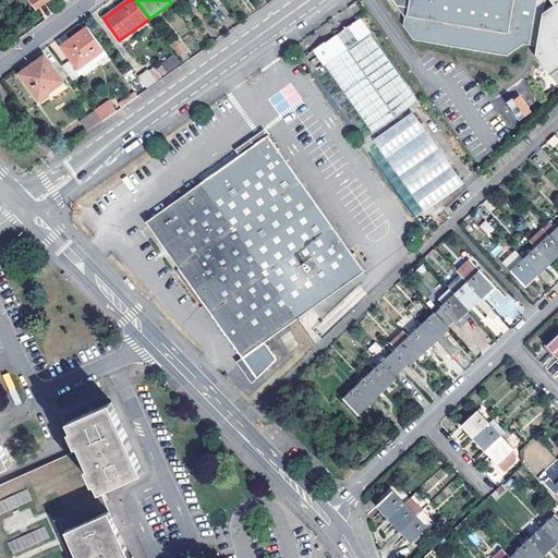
[(557,0),(395,0),(400,7),(411,8),(410,21),(408,20),(407,25),(416,40),(510,56),(525,45),(541,47),(538,56),(553,74),(557,70),(557,0)]
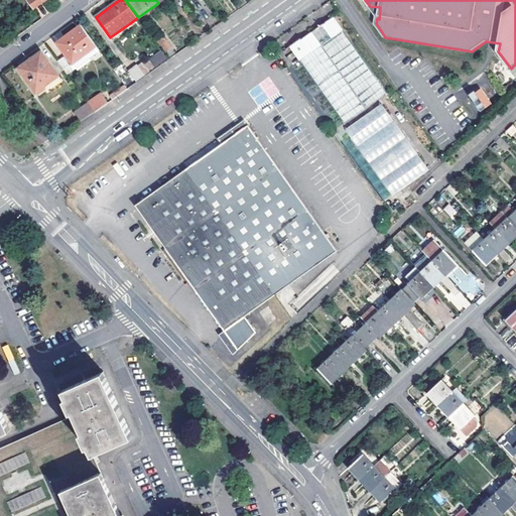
[(346,123),(387,94),(342,30),(343,29),(333,16),(301,38),(300,37),(289,46),(299,60),(300,59),(346,123)]
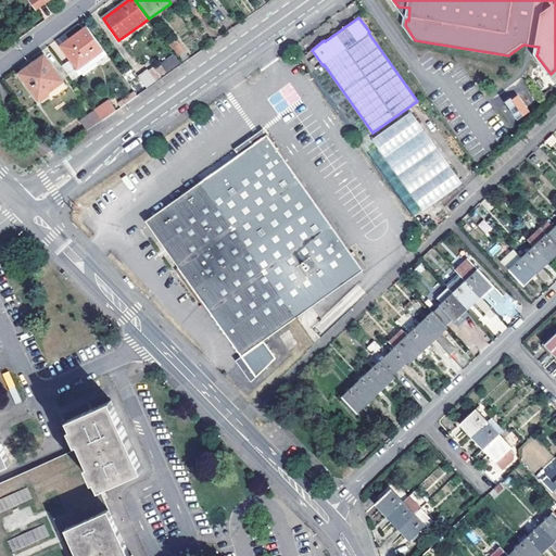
[(140,25),(118,40),(121,45),(142,29),(140,25)]
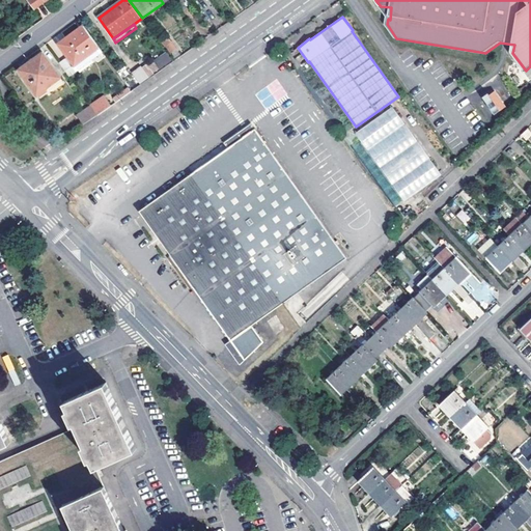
[(60,44),(75,64),(99,48),(84,27),(60,44)]
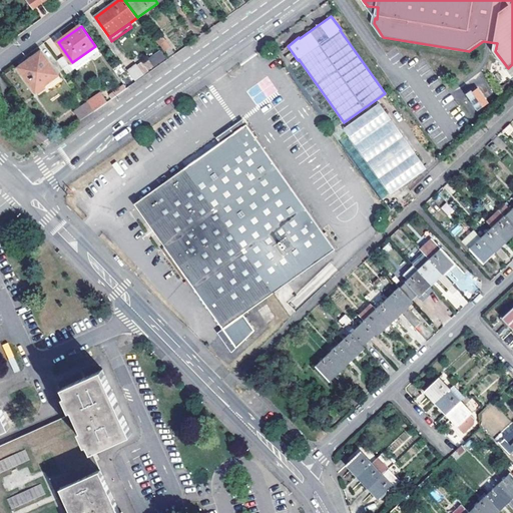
[(154,41),(165,52),(171,46),(160,35),(154,41)]
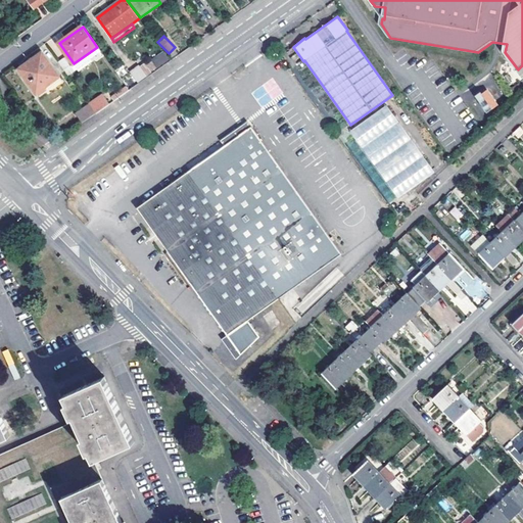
[(19,68),(35,91),(43,84),(46,88),(59,78),(42,53),(19,68)]
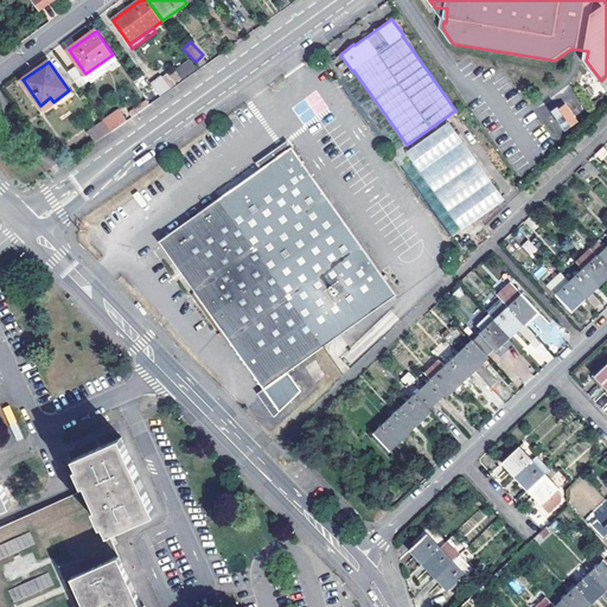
[(151,85),(159,97),(170,90),(160,78),(151,85)]
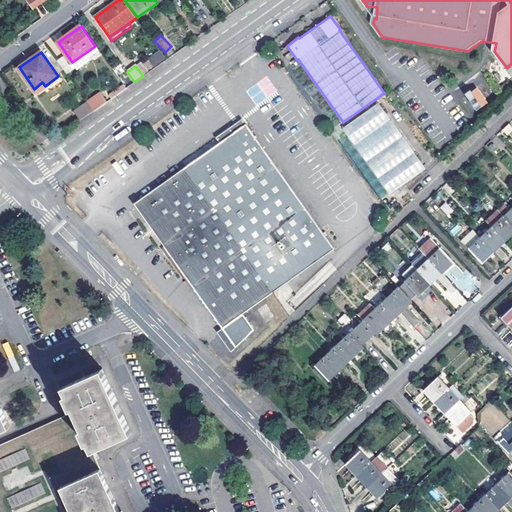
[(475,111),(488,103),(477,86),(465,94),(475,111)]
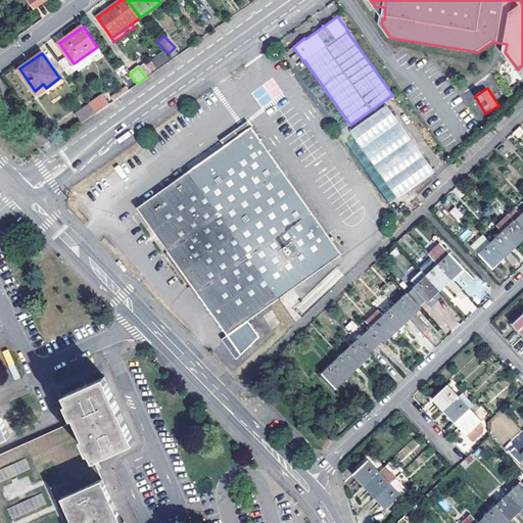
[(96,114),(109,104),(103,95),(89,104),(96,114)]
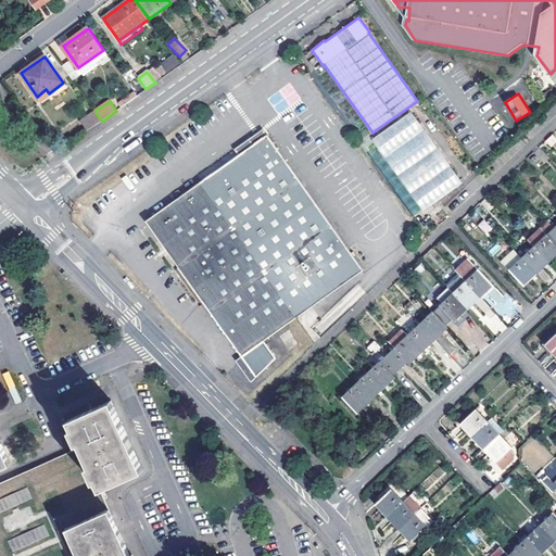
[(79,122),(87,133),(102,122),(95,111),(79,122)]
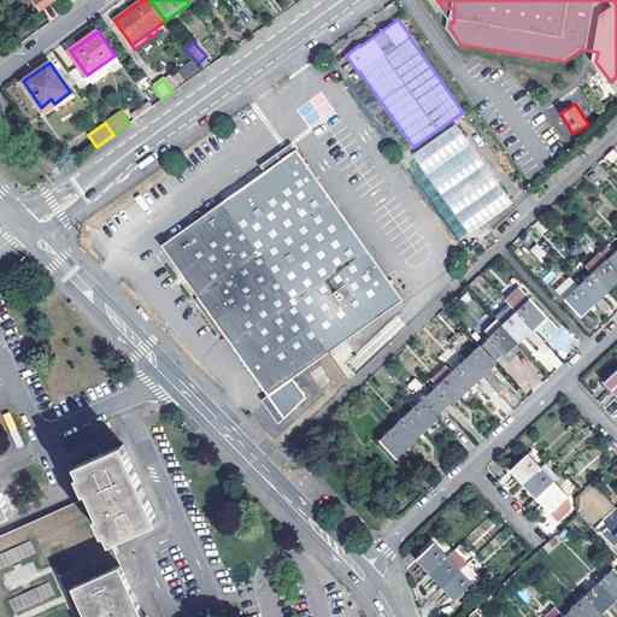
[(415,153),(471,234),(513,203),(457,123),(415,153)]
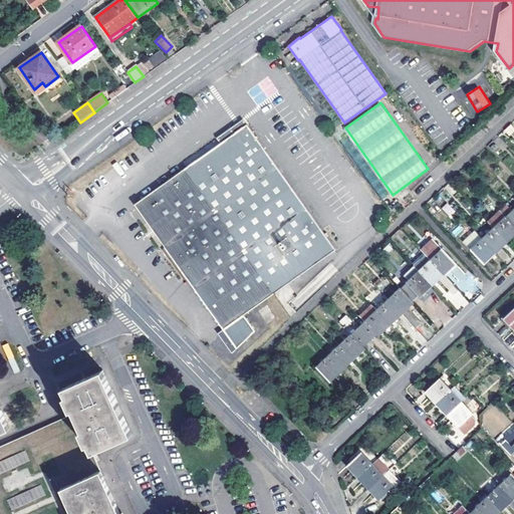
[(52,125),(45,131),(50,138),(56,133),(52,125)]
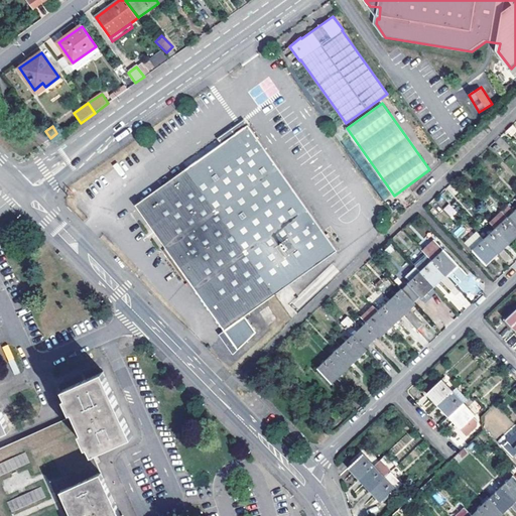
[(250,320),(264,309),(343,255),(253,131),(197,170),(159,197),(140,211),(175,258),(203,296),(240,349),(260,335),(250,320)]
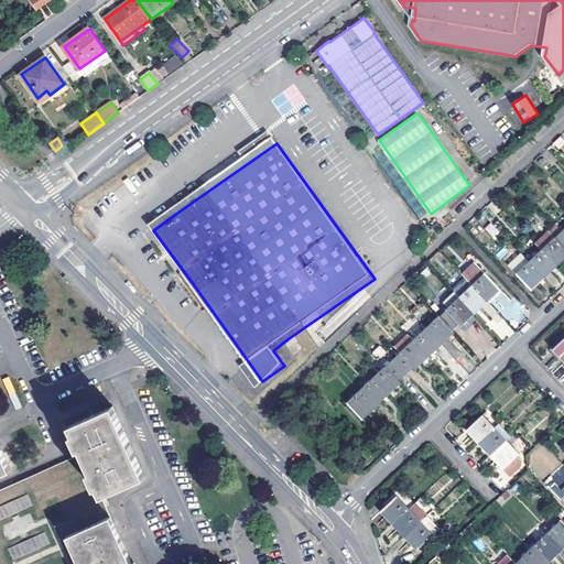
[(490,223),(485,228),(494,238),(499,232),(490,223)]
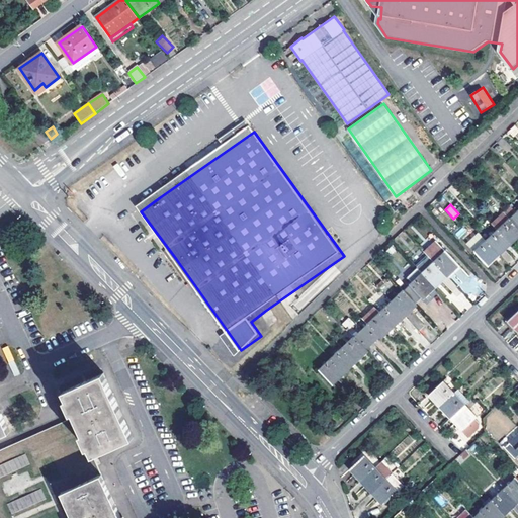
[(505,211),(493,223),(499,229),(512,243),(517,237),(517,210),(511,218),(505,211)]
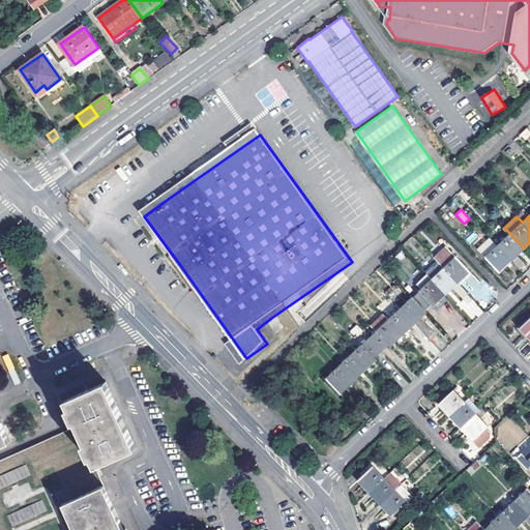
[(498,244),(512,260),(524,248),(510,234),(498,244)]
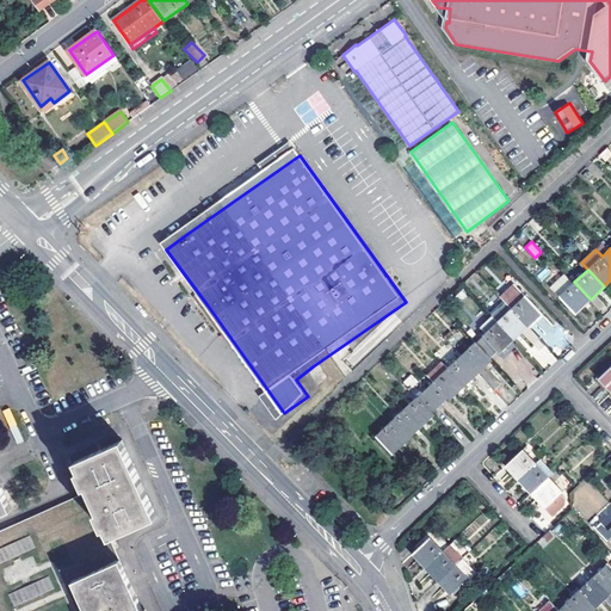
[(553,287),(578,312),(591,300),(574,282),(566,273),(553,287)]
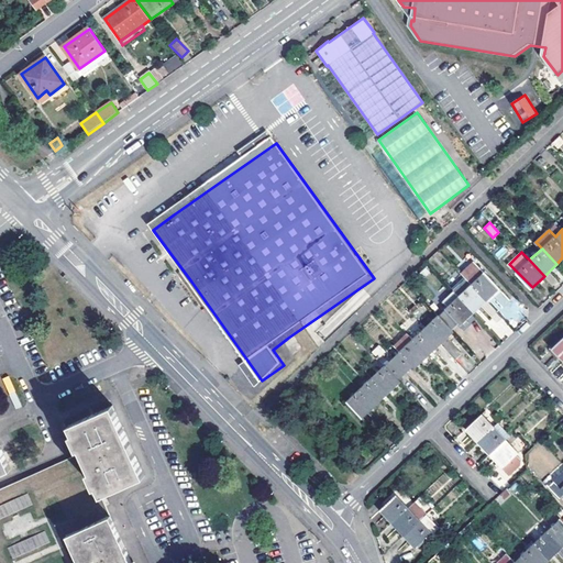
[(488,299),(500,287),(476,261),(463,273),(466,276),(488,299)]
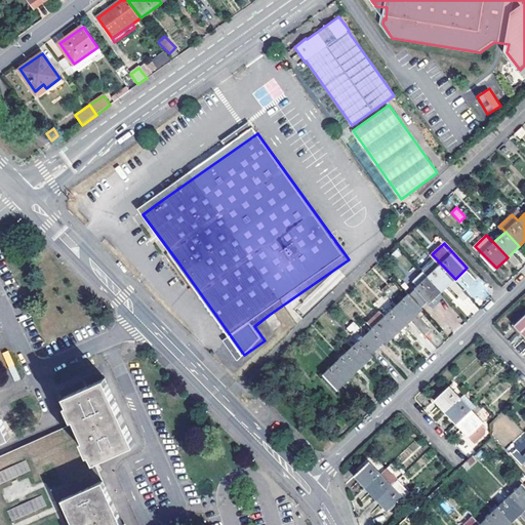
[(423,269),(443,290),(455,279),(435,257),(423,269)]
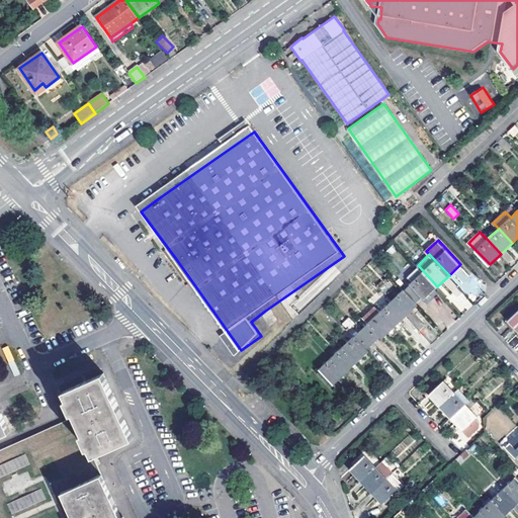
[(418,265),(400,283),(405,288),(416,301),(423,294),(426,296),(437,286),(418,265)]
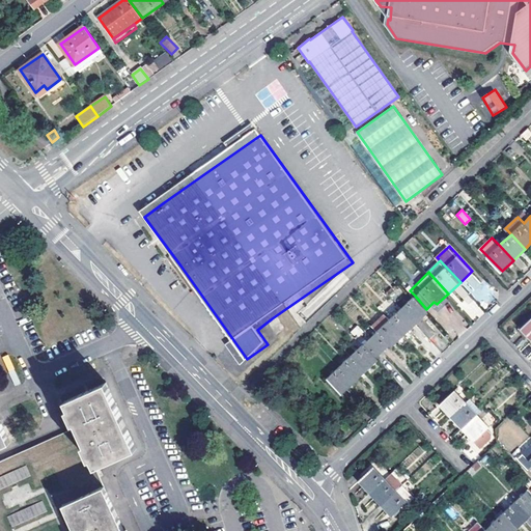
[(415,296),(402,307),(417,323),(429,311),(426,309),(415,296)]
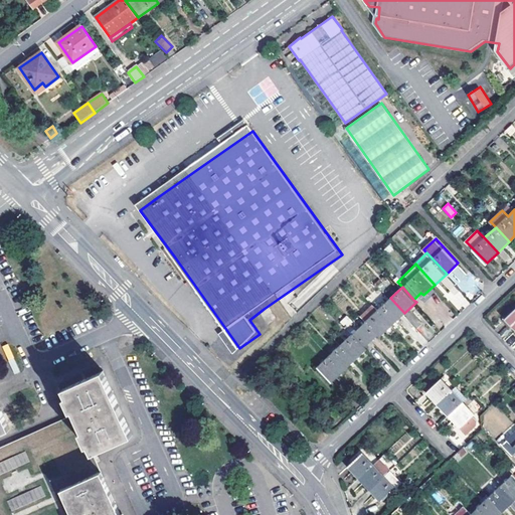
[(233,352),(239,348),(202,296),(197,300),(222,335),(233,352)]
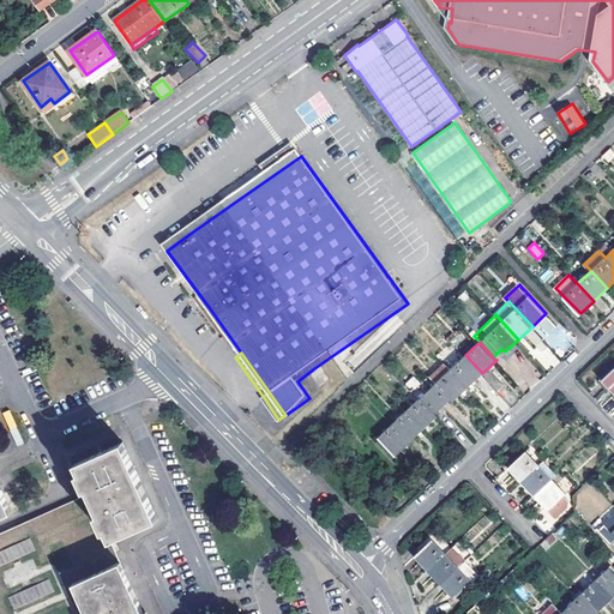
[(451,368),(469,386),(482,373),(465,355),(451,368)]
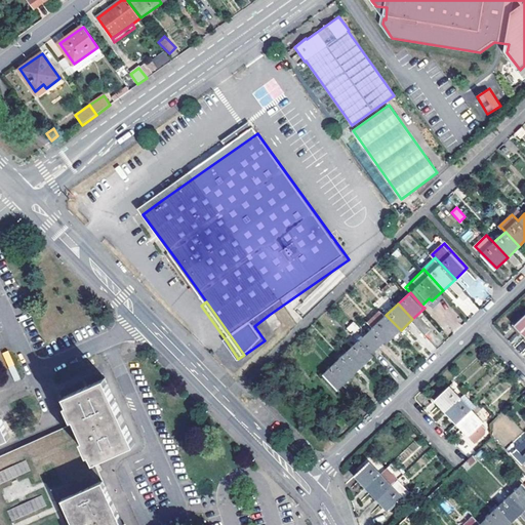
[(389,341),(401,330),(386,315),(380,309),(369,320),(374,326),(367,332),(379,346),(387,338),(389,341)]
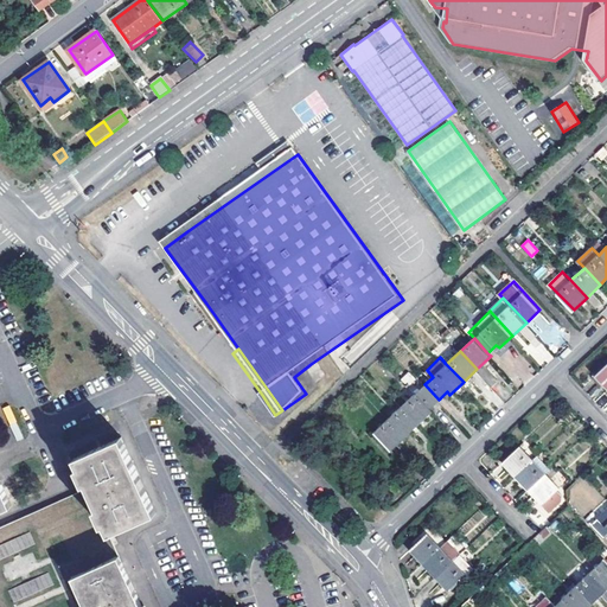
[(605,391),(606,389),(606,362),(592,378),(605,391)]
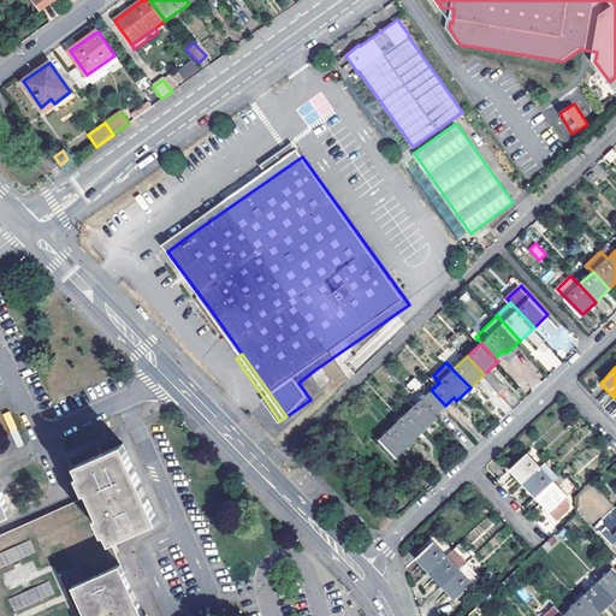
[(317,378),(327,394),(338,386),(326,369),(321,373),(317,378)]
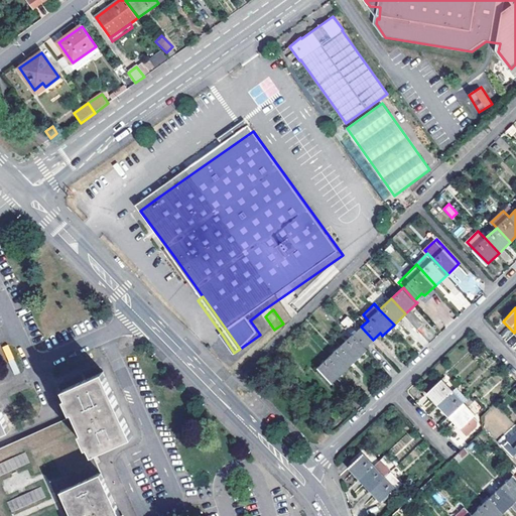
[(366,346),(373,340),(361,327),(342,345),(356,359),(368,348),(366,346)]
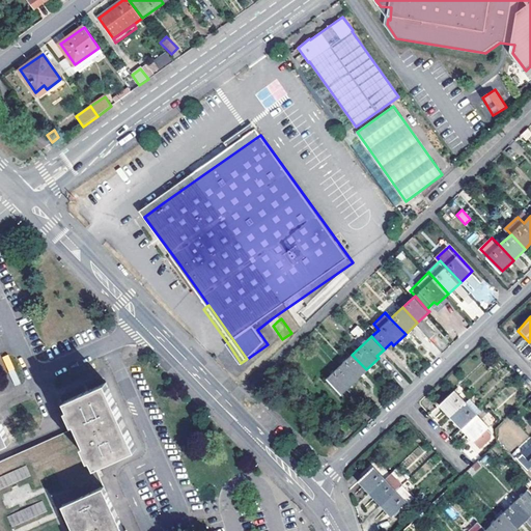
[(352,355),(339,366),(355,381),(366,369),(352,355)]
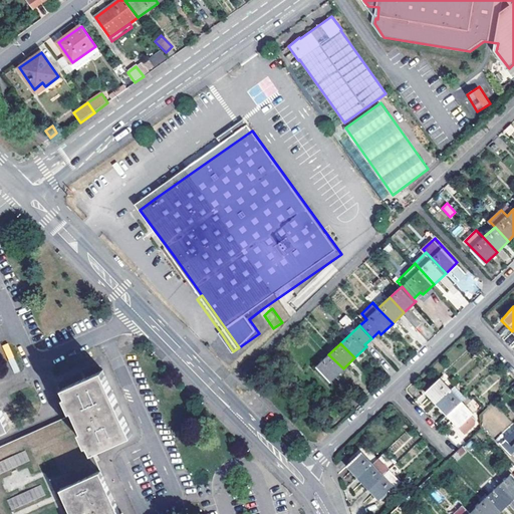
[(331,379),(343,368),(328,354),(317,364),(331,379)]
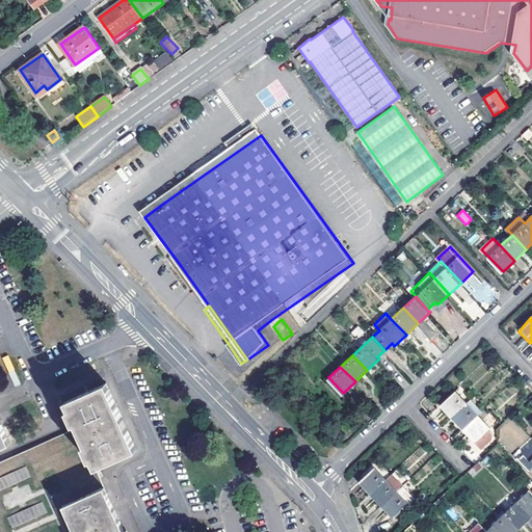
[(78,425),(98,467),(138,448),(125,420),(107,380),(67,399),(78,425)]
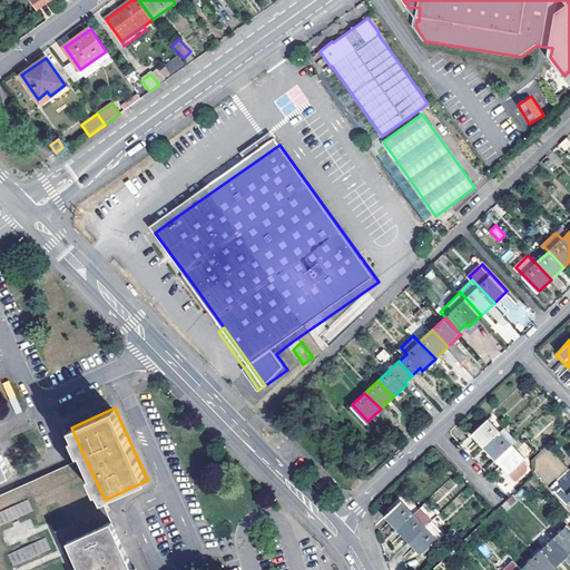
[(471,434),(483,446),(499,432),(487,419),(471,434)]
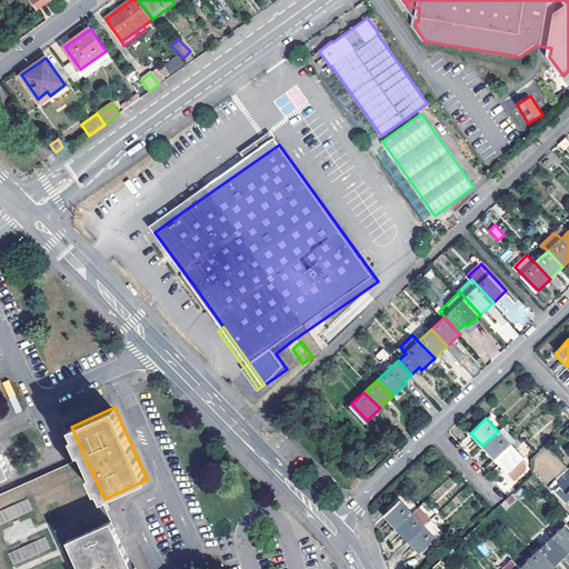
[(495,459),(510,445),(498,431),(482,446),(495,459)]
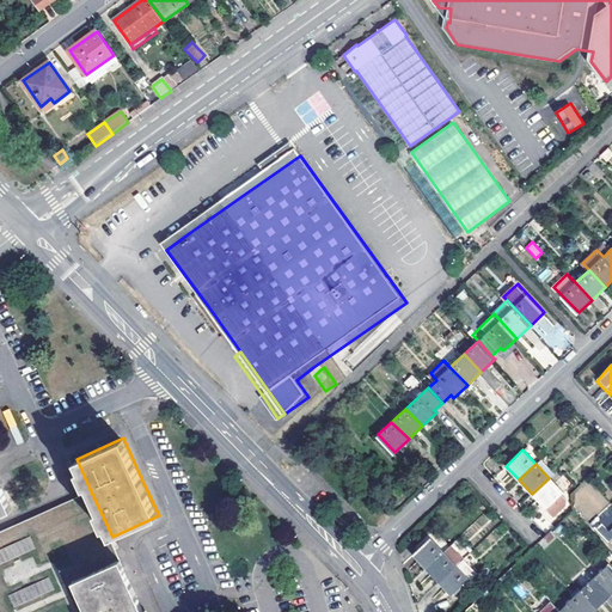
[(562,491),(549,478),(532,494),(552,515),(565,503),(563,497),(560,494),(562,491)]
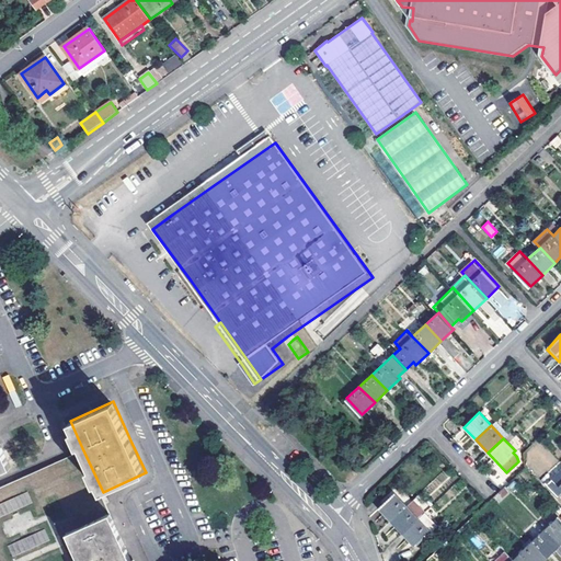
[(0,470),(12,466),(0,439),(0,470)]
